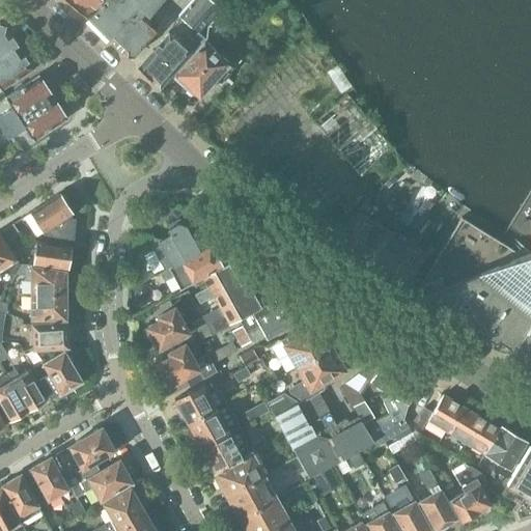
[(66,0),(86,16),(100,0),(66,0)]
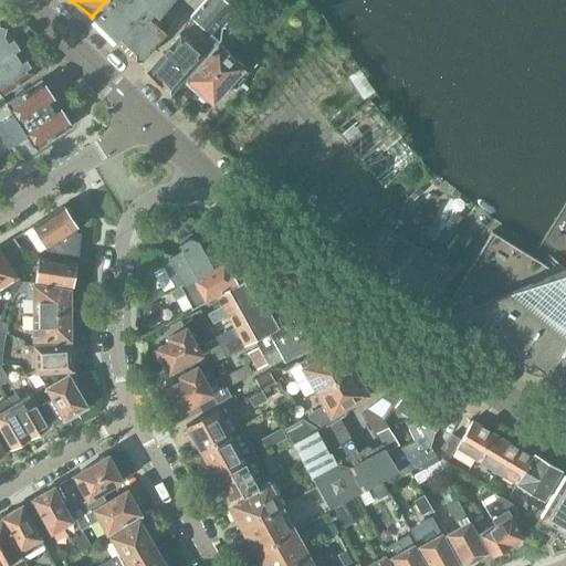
[(116,42),(143,12),(149,18),(153,13),(157,17),(171,0),(107,0),(93,18),(116,42)]
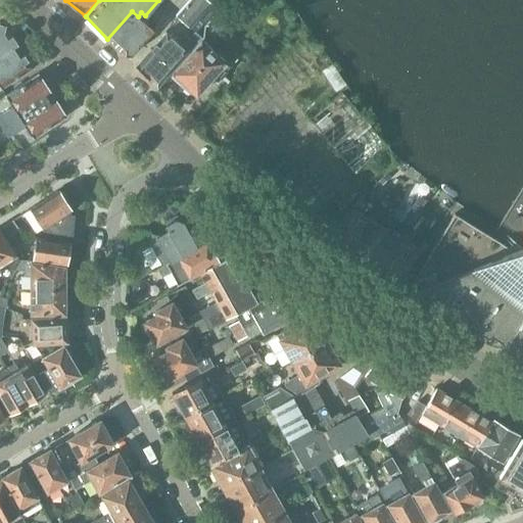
[(188,0),(175,14),(189,27),(210,2),(207,0),(188,0)]
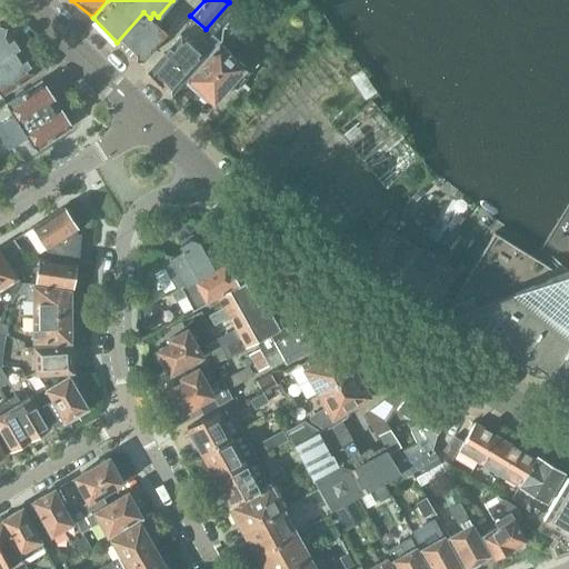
[(248,3),(245,7),(251,12),(255,9),(248,3)]
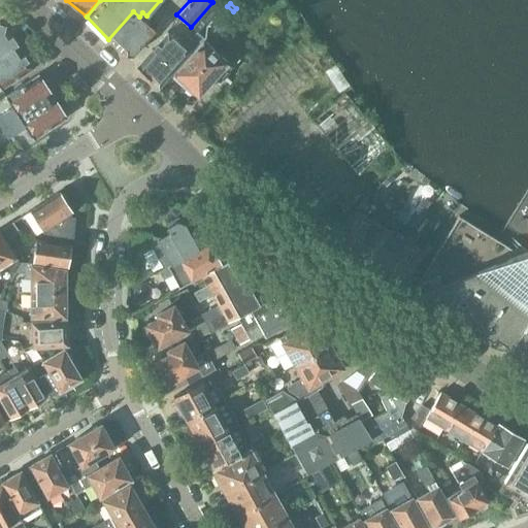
[(225,5),(215,15),(223,23),(233,11),(227,6),(225,5)]
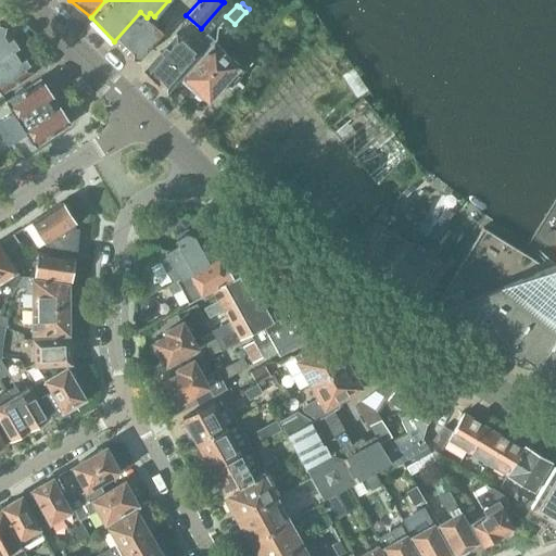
[(140,12),(114,41),(131,59),(139,59),(163,32),(147,17),(140,12)]
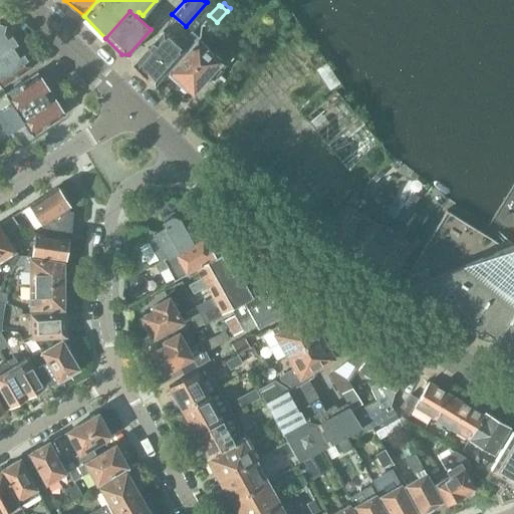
[(198,35),(197,38),(204,44),(220,25),(217,22),(209,15),(201,25),(198,35)]
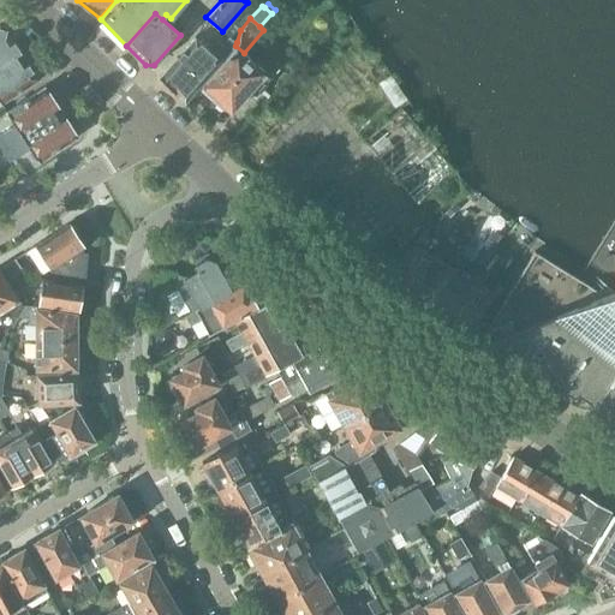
[(0,67),(23,53),(6,28),(0,27),(0,67)]
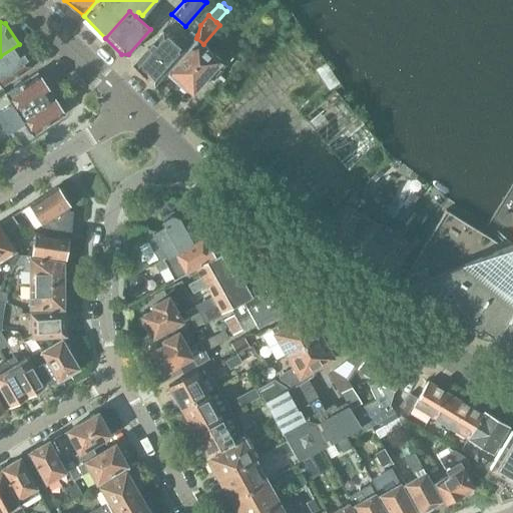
[(153,87),(166,72),(184,51),(173,41),(169,38),(161,31),(131,64),(145,78),(153,87)]
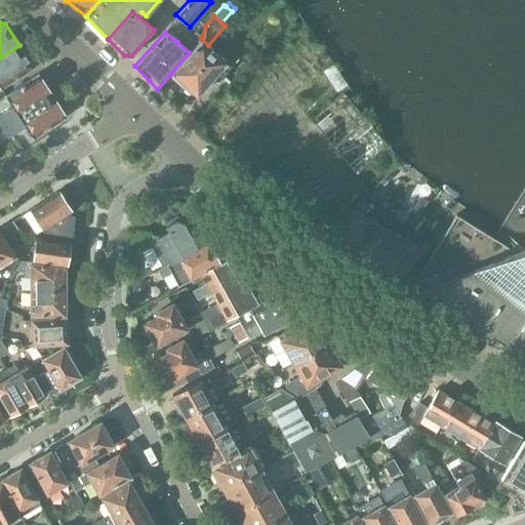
[(189,52),(170,74),(185,86),(185,89),(190,93),(193,92),(197,96),(212,77),(217,81),(233,66),(228,61),(227,55),(219,49),(214,49),(213,49),(208,45),(201,39),(189,52)]
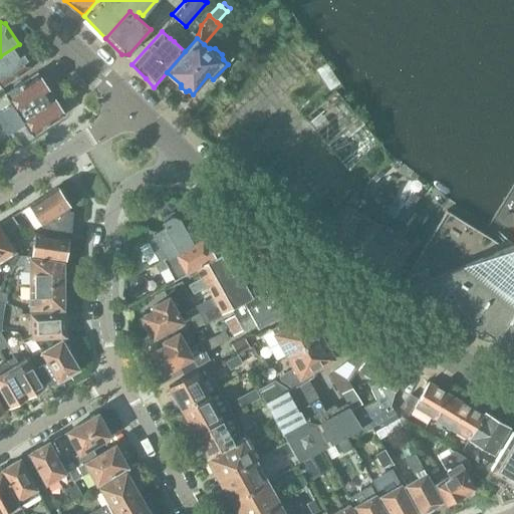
[(19,44),(0,56),(0,85),(1,86),(33,66),(19,44)]
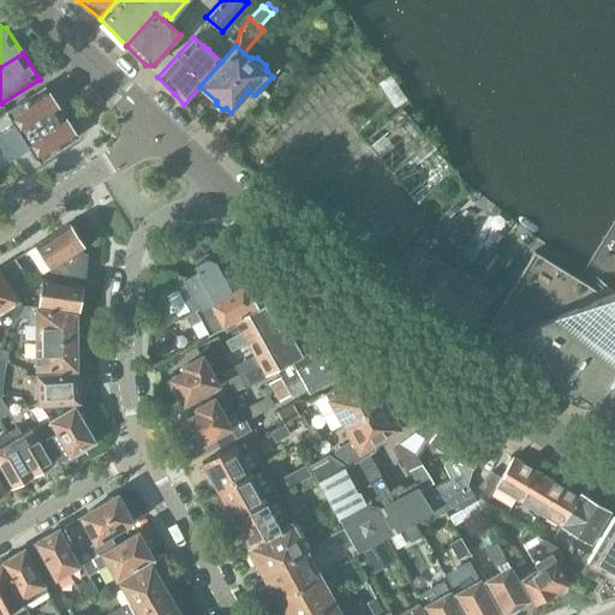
[(45,87),(6,112),(16,126),(0,136),(0,147),(1,149),(60,112),(45,87)]
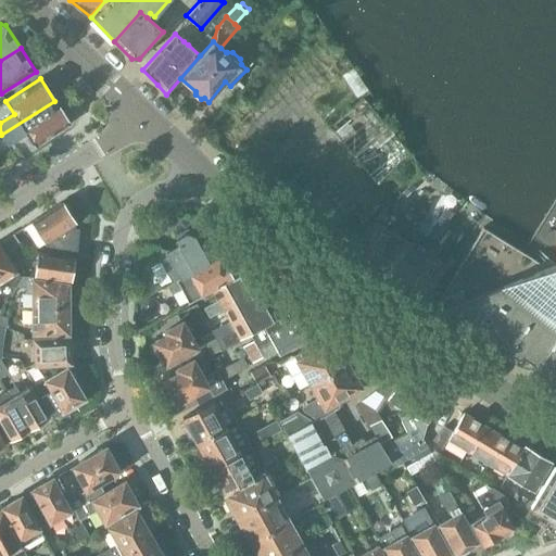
[(330,125),(378,184),(402,160),(409,153),(364,99),(330,125)]
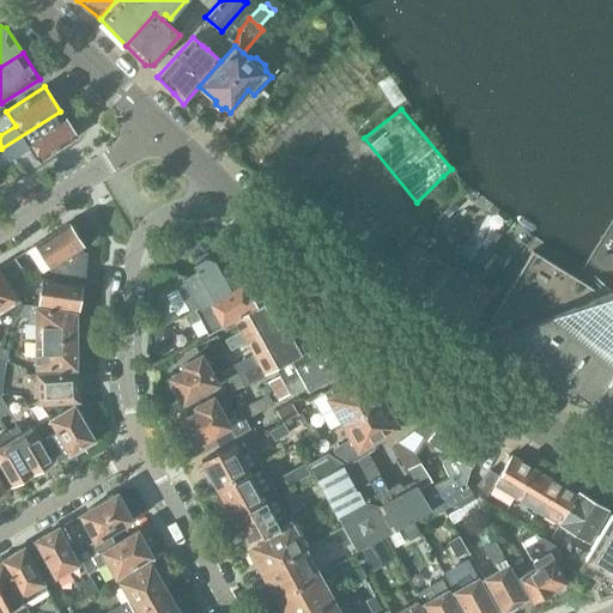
[(2,150),(10,161),(29,147),(38,162),(77,137),(61,111),(2,150)]
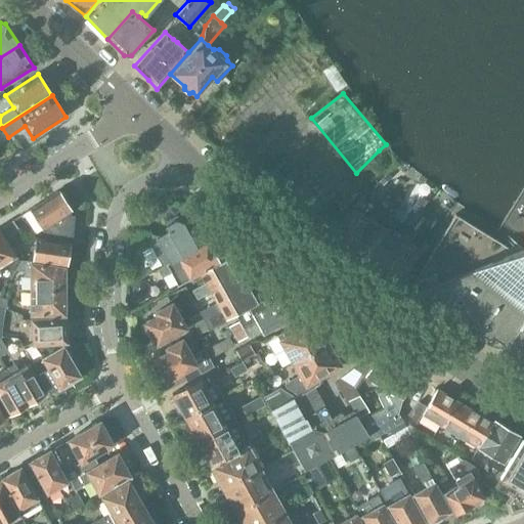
[(294,154),(287,160),(298,172),(305,165),(294,154)]
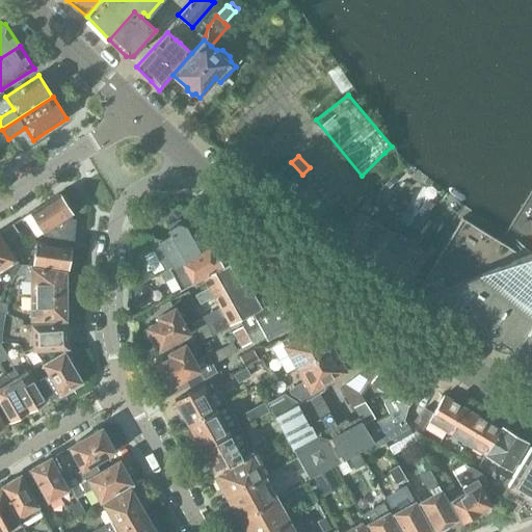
[(335,242),(352,254),(374,220),(382,210),(397,191),(394,189),(379,208),(376,205),(366,216),(358,212),(345,225),(335,242)]
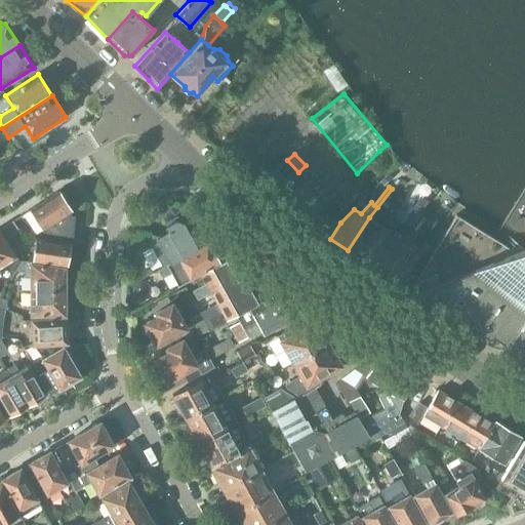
[(357,259),(363,264),(386,229),(375,223),(384,212),(380,210),(395,192),(392,189),(377,207),(369,217),(348,250),(355,254),(355,255),(356,256),(357,259)]
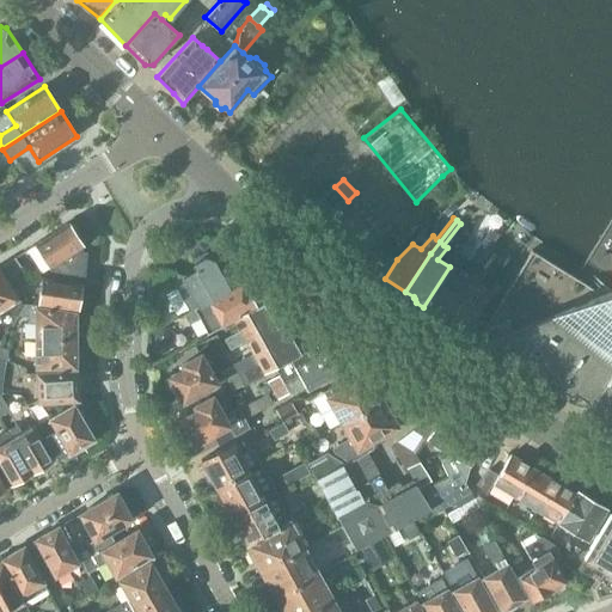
[(50,277),(79,282),(79,279),(84,279),(86,252),(81,252),(81,248),(84,246),(77,234),(77,232),(73,225),(69,225),(68,222),(35,244),(50,268),(50,277)]
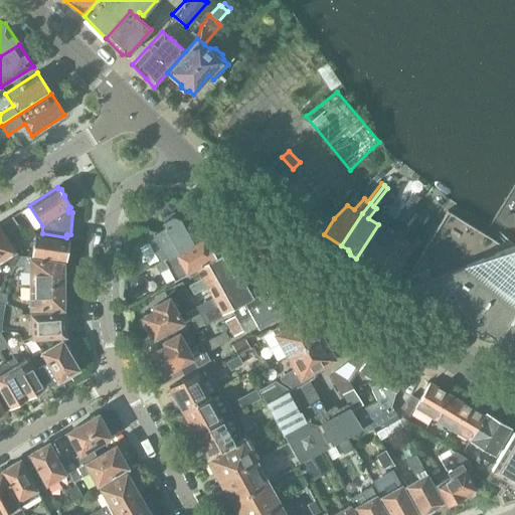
[(367,262),(374,267),(406,215),(407,215),(411,210),(403,205),(387,230),(378,224),(356,259),(361,262),(365,262),(366,262),(367,262)]
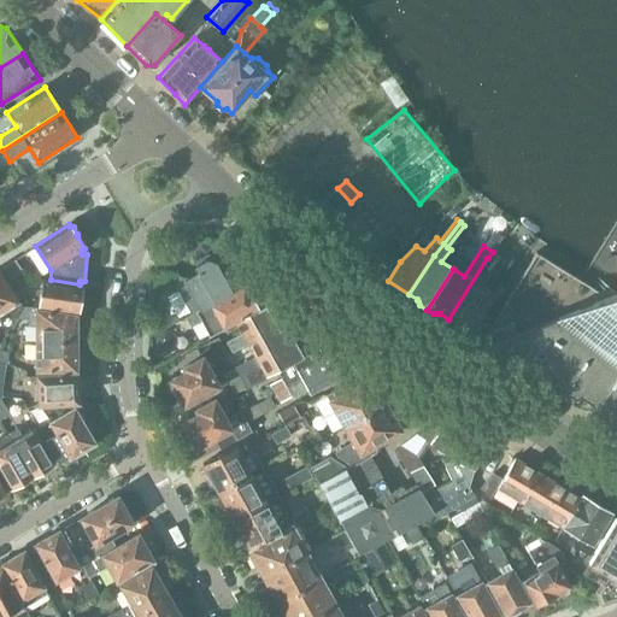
[(487,258),(448,319),(470,333),(494,294),(481,286),(503,252),(495,247),(493,252),(488,258),(487,258)]
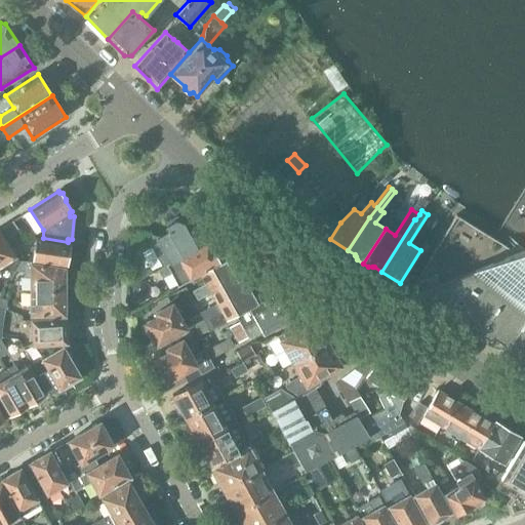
[(524,238),(523,249),(516,252),(455,215),(411,286),(419,291),(415,293),(437,307),(440,304),(449,310),(450,316),(463,323),(466,320),(476,326),(477,331),(489,339),(492,336),(501,341),(502,348),(516,356),(518,352),(524,356),(524,238)]
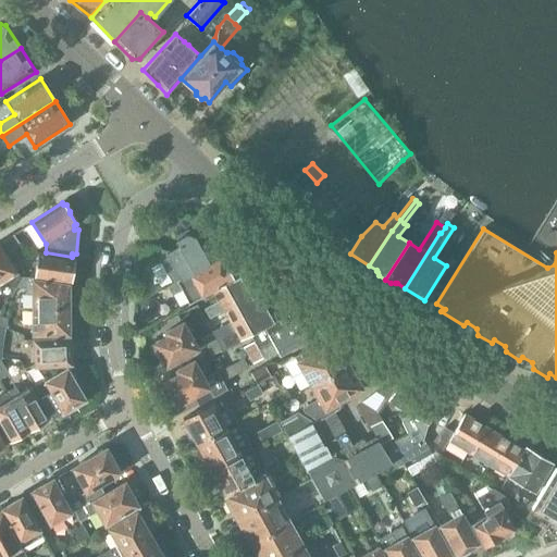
[(172,284),(212,260),(203,244),(199,246),(194,236),(195,232),(187,230),(177,235),(176,238),(175,239),(177,244),(177,245),(169,250),(160,248),(158,259),(172,284)]
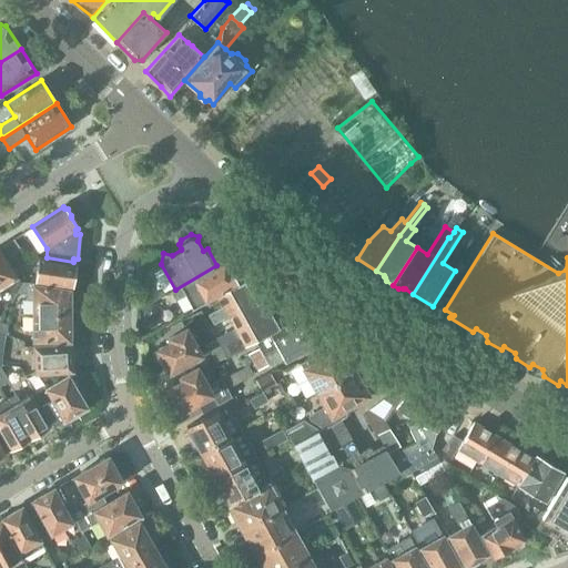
[(13,239),(2,246),(9,257),(20,250),(13,239)]
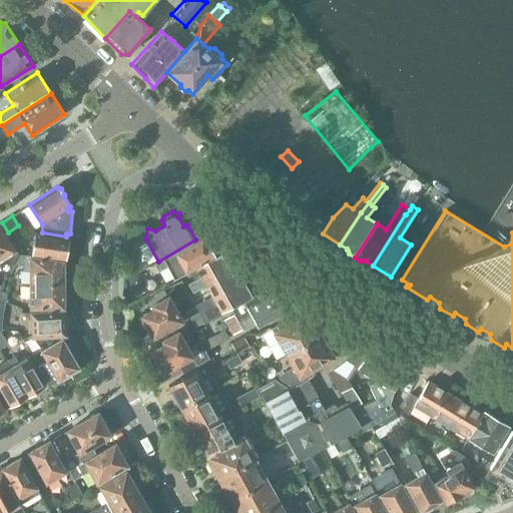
[(0,226),(0,261),(9,255),(10,259),(9,261),(13,263),(18,253),(0,226)]
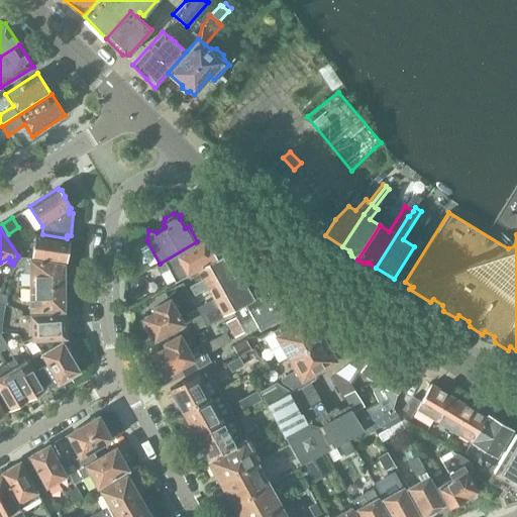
[(32,257),(64,263),(66,263),(66,261),(68,259),(69,251),(67,249),(69,238),(67,238),(42,234),(36,233),(35,233),(32,257)]
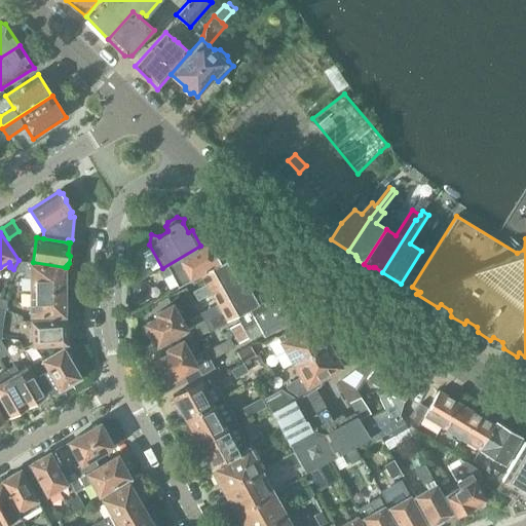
[(179,286),(199,274),(221,262),(219,260),(220,257),(217,252),(215,251),(213,249),(212,250),(208,242),(200,246),(162,268),(158,270),(162,277),(171,272),(179,286)]
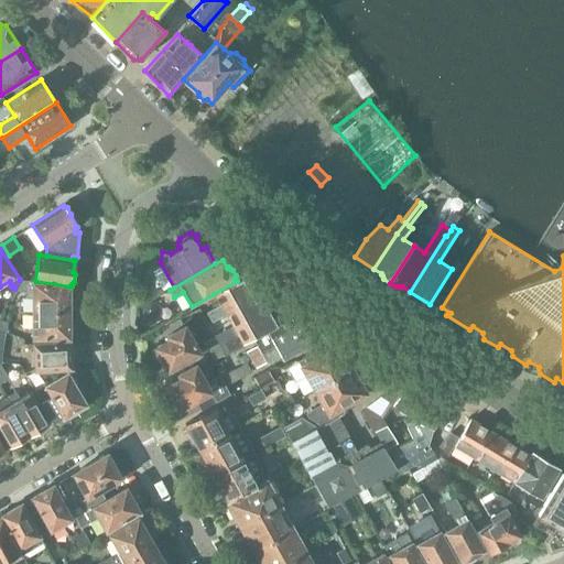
[(26,280),(20,279),(14,291),(26,290),(26,280)]
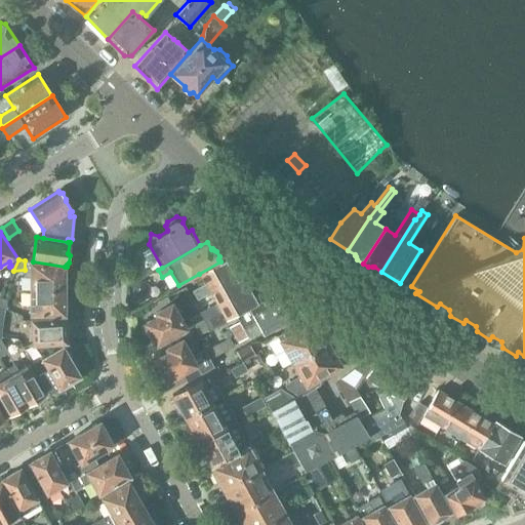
[(266,298),(253,286),(243,276),(237,280),(226,259),(220,261),(199,274),(205,284),(193,291),(198,299),(210,292),(216,304),(200,313),(200,314),(204,319),(210,330),(248,309),(266,298)]
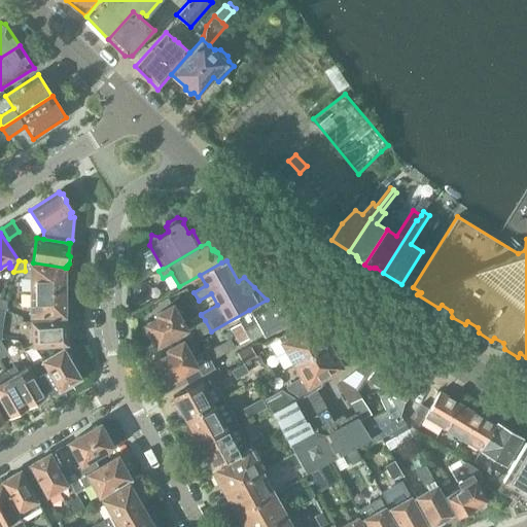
[(30,261),(30,292),(68,292),(68,281),(65,279),(65,268),(33,262),(30,261)]
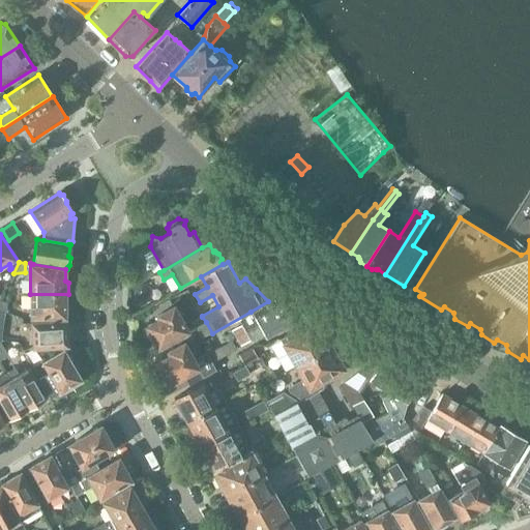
[(232,330),(236,337),(274,316),(275,318),(297,305),(296,305),(293,307),(284,292),(268,301),(251,312),(256,319),(253,321),(246,320),(240,324),(241,325),(232,330)]
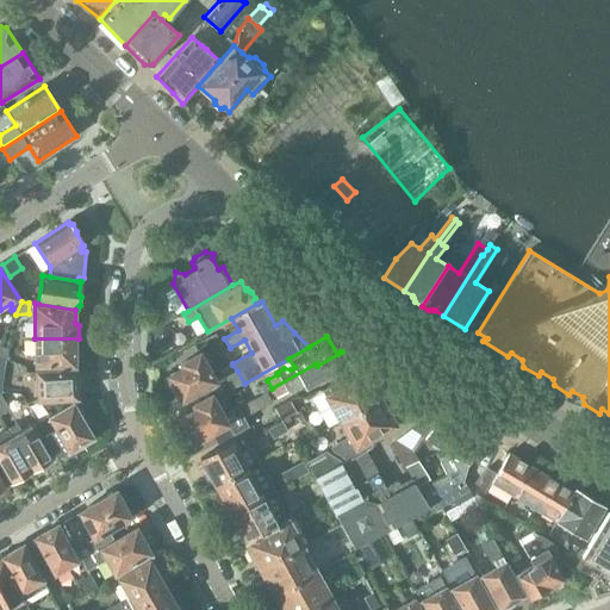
[(79,338),(35,338),(35,366),(75,366),(75,353),(79,350),(79,338)]
